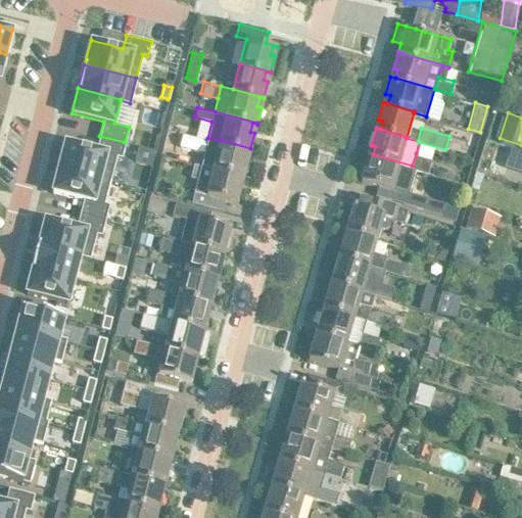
[(178,158),(184,132),(172,129),(165,155),(178,158)]
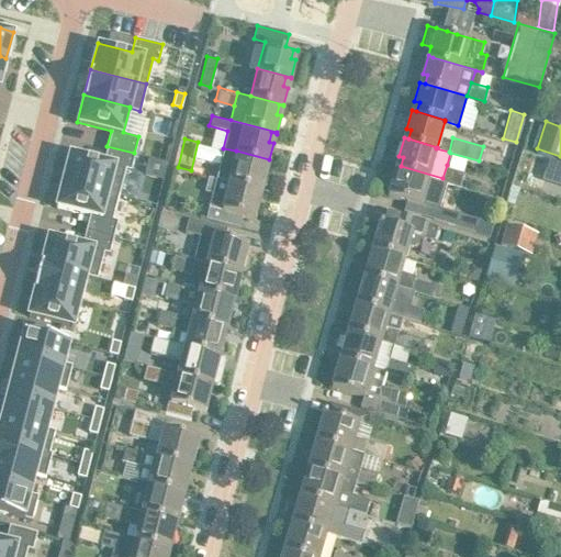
[(69,152),(63,178),(119,192),(125,167),(130,169),(134,153),(107,146),(103,160),(69,152)]
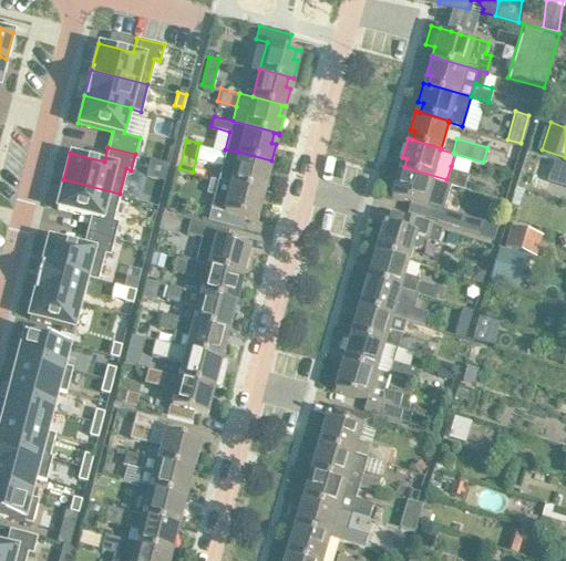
[(271,163),(271,160),(238,152),(230,180),(264,189),(269,172),(264,170),(267,162),(271,163)]
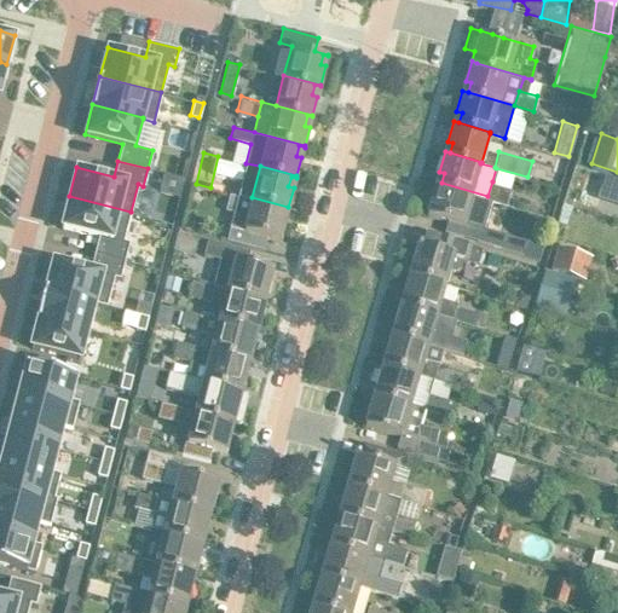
[(617,175),(605,172),(598,196),(617,202),(617,175)]
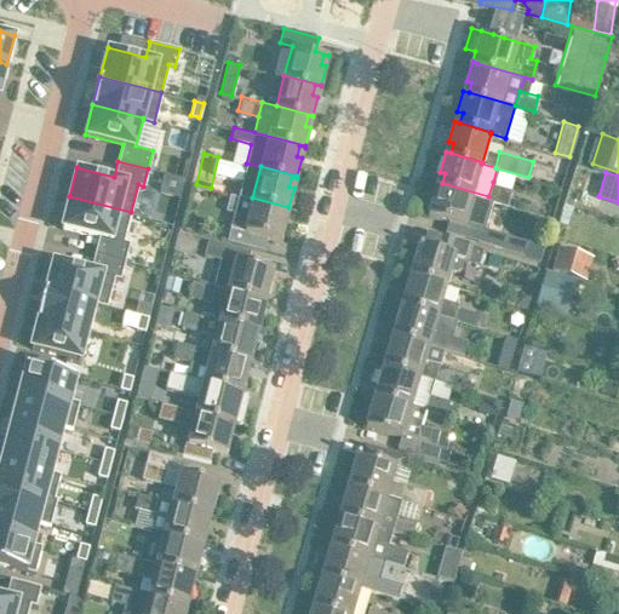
[(488,196),(442,183),(436,182),(430,202),(436,204),(433,213),(428,212),(428,213),(464,224),(464,221),(479,225),(480,225),(488,196)]
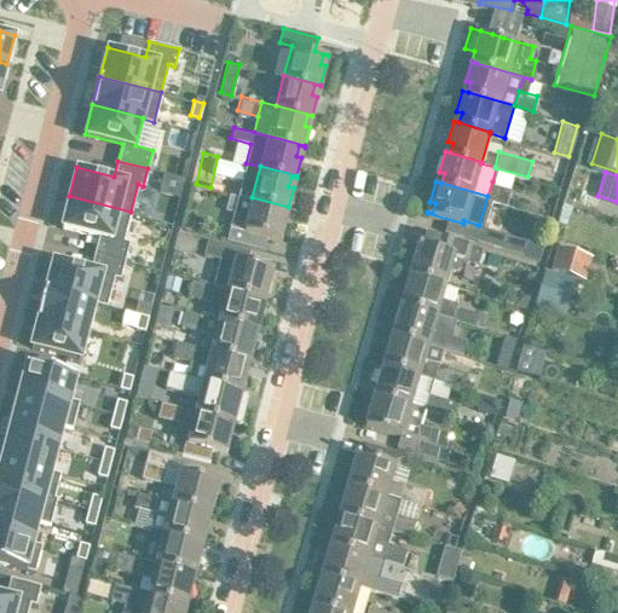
[(510,188),(492,181),(487,196),(506,202),(510,188)]
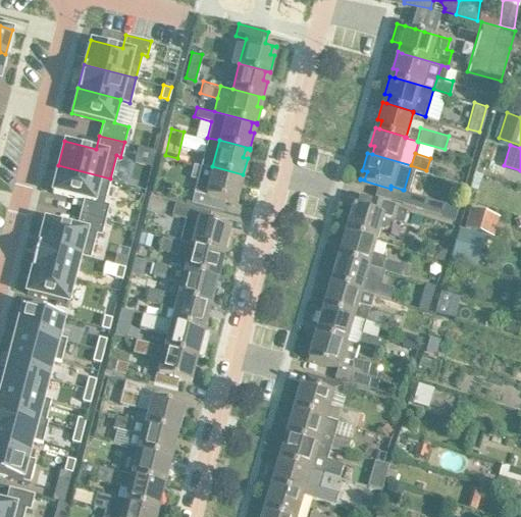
[(243,174),(212,166),(193,161),(190,174),(197,176),(191,201),(222,208),(224,198),(237,201),(241,184),(237,183),(239,174),(243,175),(243,174)]
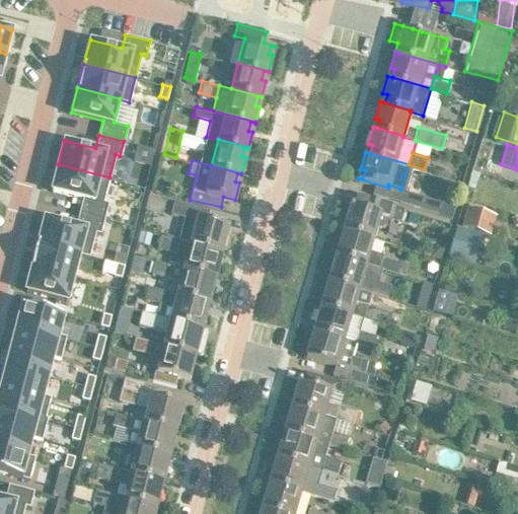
[(58,164),(51,189),(82,198),(79,211),(104,218),(107,203),(103,202),(109,177),(58,164)]
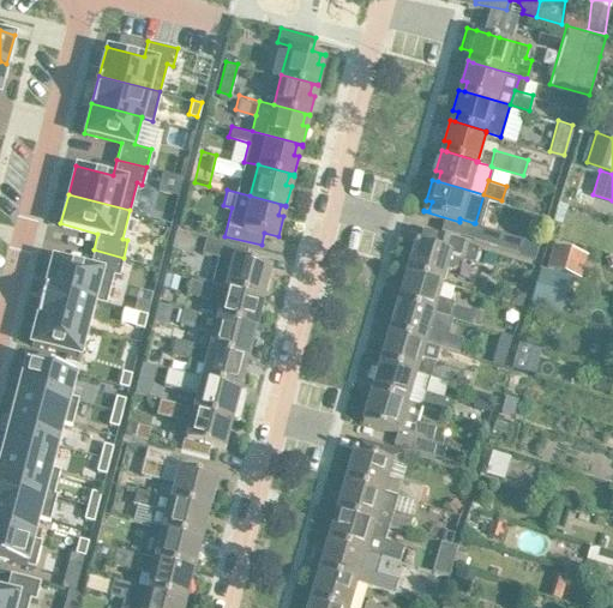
[(560,222),(568,202),(559,199),(553,220),(560,222)]
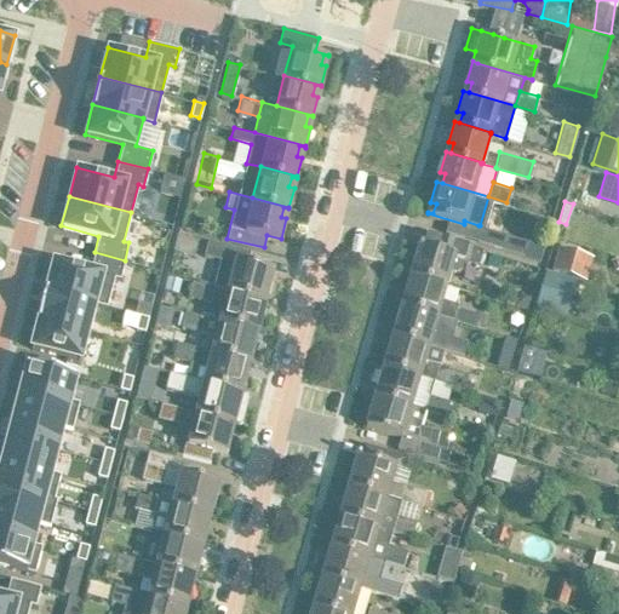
[(567,233),(601,244),(608,221),(574,210),(567,233)]
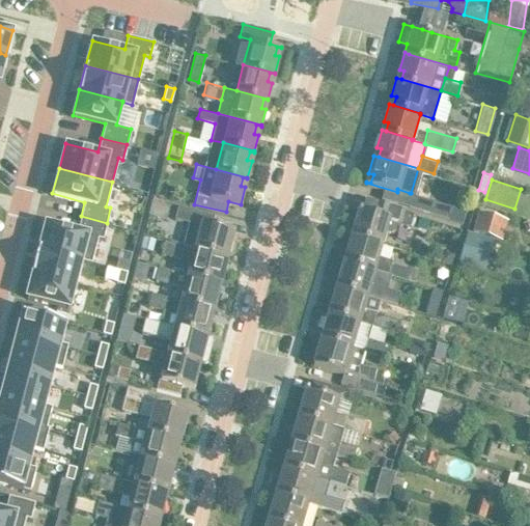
[(451,204),(411,193),(410,193),(407,204),(448,216),(451,204)]
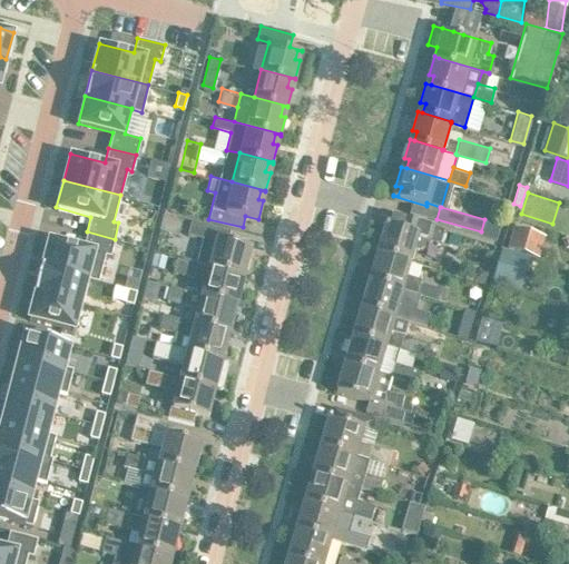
[(443,227),(412,218),(390,211),(392,213),(389,223),(385,221),(380,240),(384,241),(382,250),(378,249),(376,250),(411,259),(414,247),(419,247),(422,247),(428,244),(429,241),(430,238),(440,241),(443,227)]
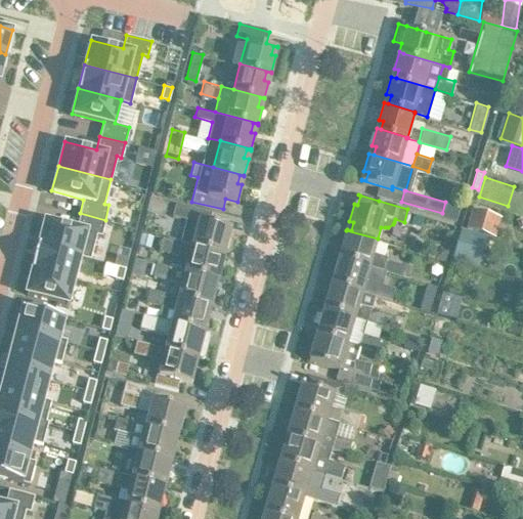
[(231,225),(211,221),(209,220),(211,211),(191,206),(176,202),(173,214),(186,217),(180,240),(192,242),(225,251),(228,235),(224,234),(226,226),(230,227),(231,225)]
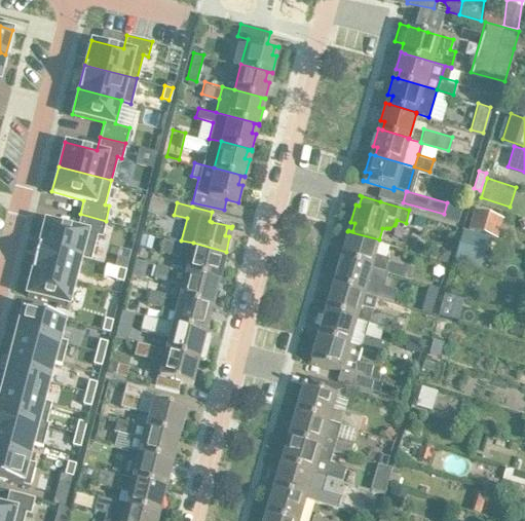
[(467,226),(496,236),(503,216),(474,207),(467,226)]
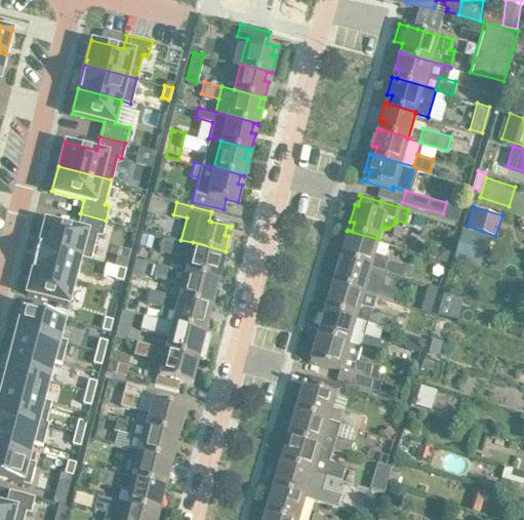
[(44,220),(38,244),(81,255),(80,256),(90,258),(96,234),(102,235),(106,221),(80,213),(76,228),(44,220)]
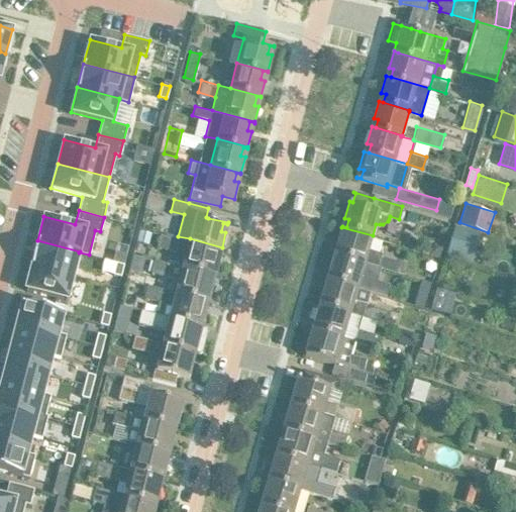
[(467,258),(475,230),(455,225),(447,251),(467,258)]
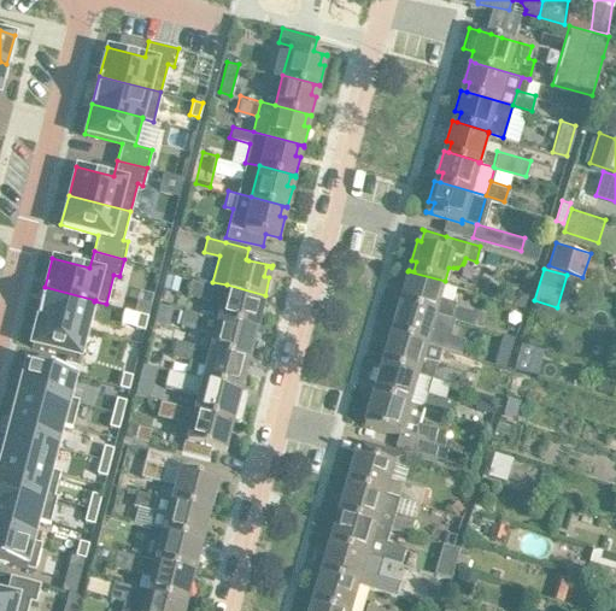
[(451,317),(456,300),(440,297),(445,281),(408,271),(403,291),(408,292),(405,301),(436,311),(435,312),(451,317)]
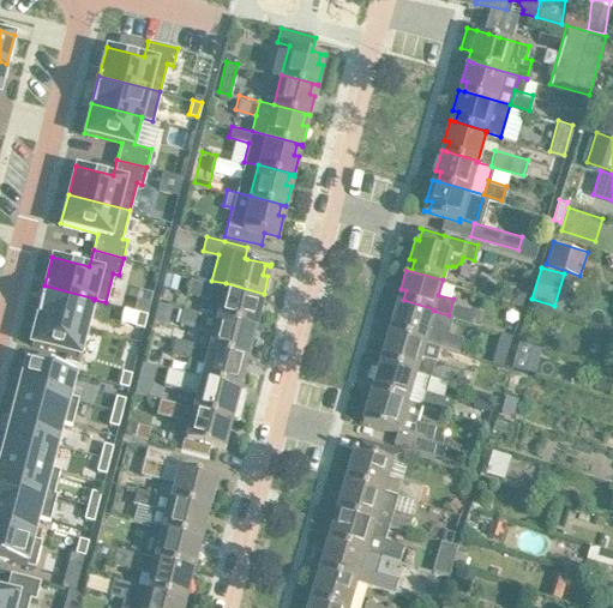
[(211,280),(190,275),(186,292),(208,296),(211,280)]
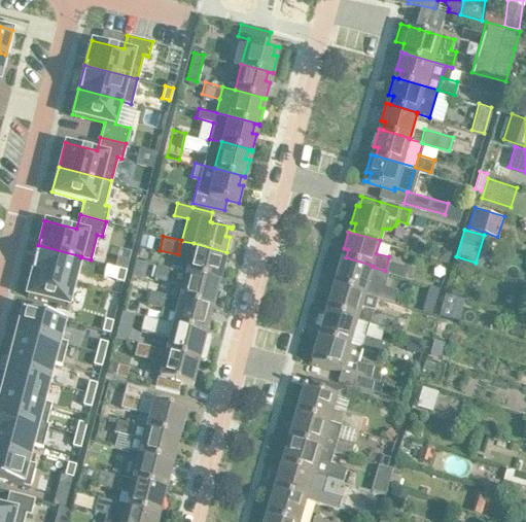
[(225,254),(226,252),(194,243),(186,271),(219,278),(223,263),(219,262),(221,252),(225,254)]
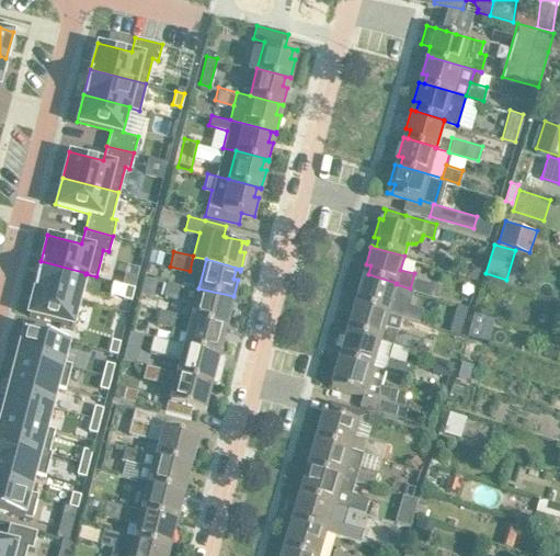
[(41,261),(34,286),(80,298),(86,274),(87,273),(41,261)]
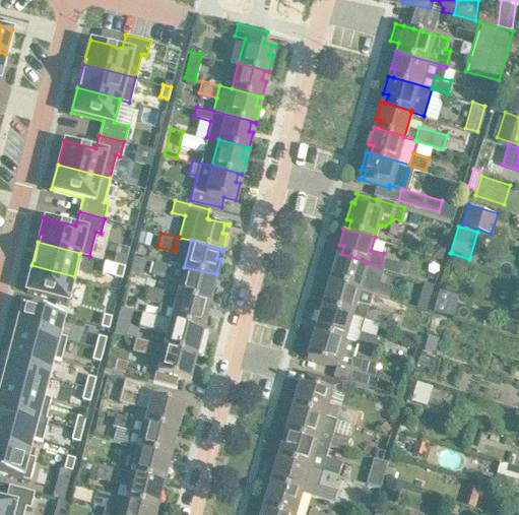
[(329,278),(329,279),(372,292),(388,297),(392,284),(379,280),(383,268),(380,267),(367,263),(368,262),(341,254),(336,253),(331,270),(336,271),(333,279),(329,278)]
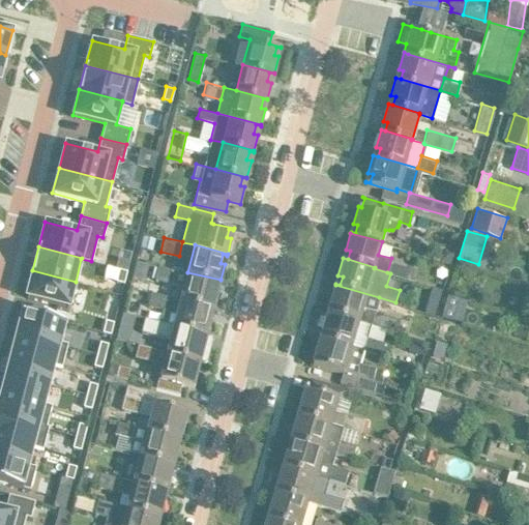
[(407,263),(391,258),(387,272),(403,276),(407,263)]
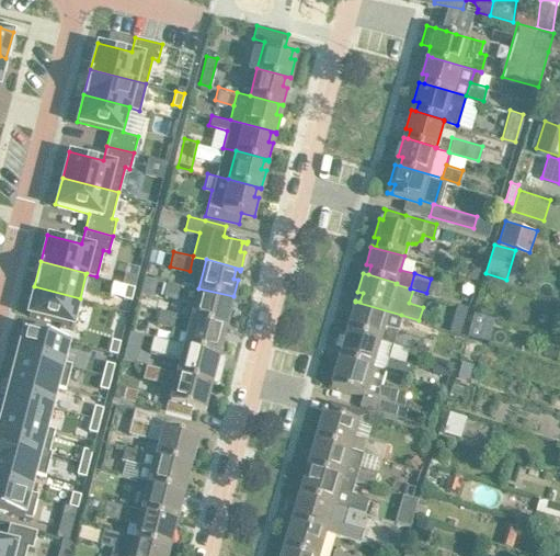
[(181,298),(184,285),(167,280),(163,294),(181,298)]
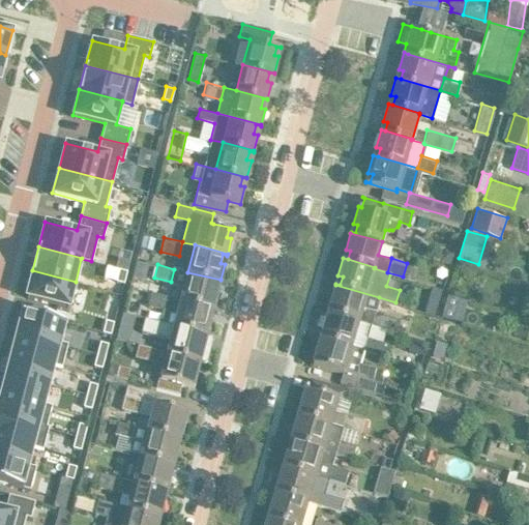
[(118,267),(115,280),(123,282),(126,269),(118,267)]
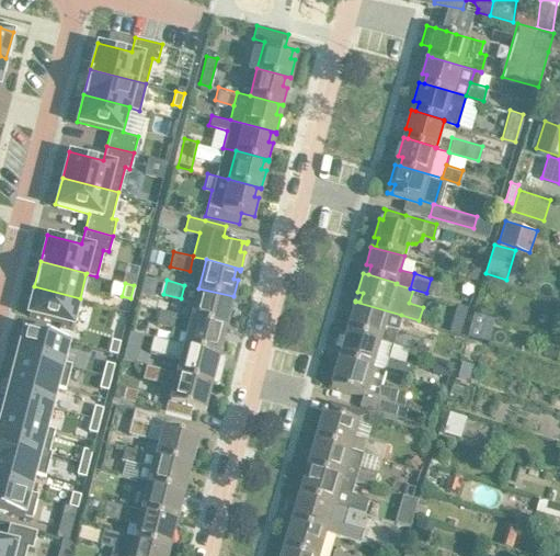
[(233,296),(198,288),(184,285),(181,298),(194,302),(191,315),(227,324),(231,307),(226,306),(228,297),(233,298),(233,296)]
